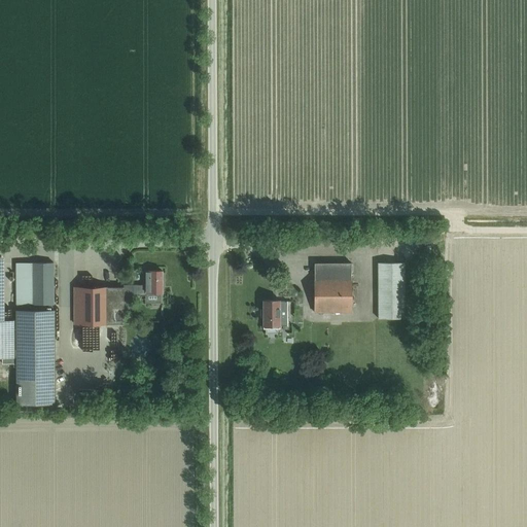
[(54,262),(15,262),(16,305),(16,310),(15,310),(16,410),(28,410),(28,403),(54,403),(54,310),(53,310),(53,304),(54,304),(54,262)]
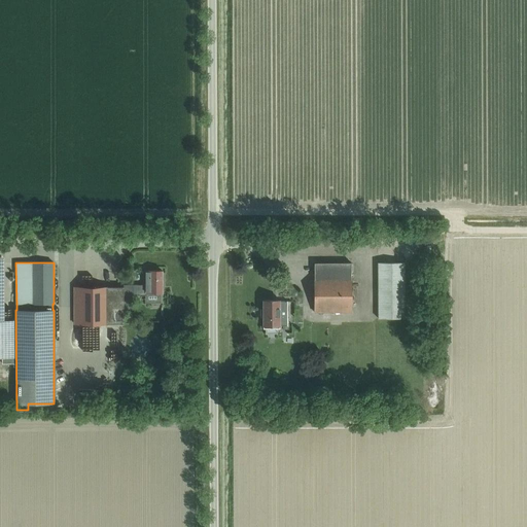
[(351,313),(351,262),(314,262),(314,313),(351,313)]
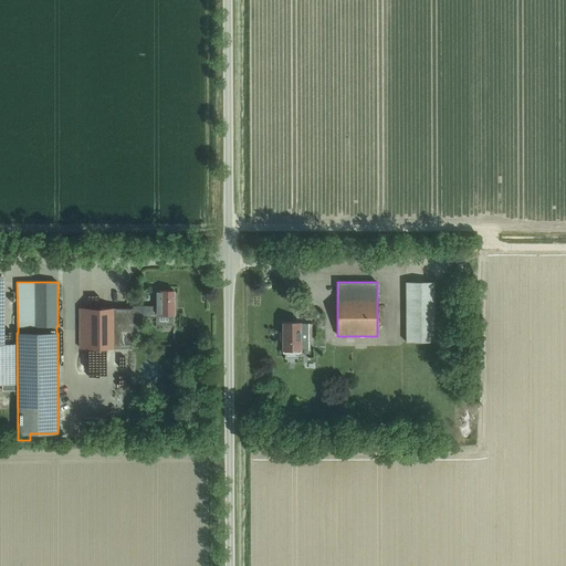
[(435,343),(435,282),(405,282),(405,343),(435,343)]
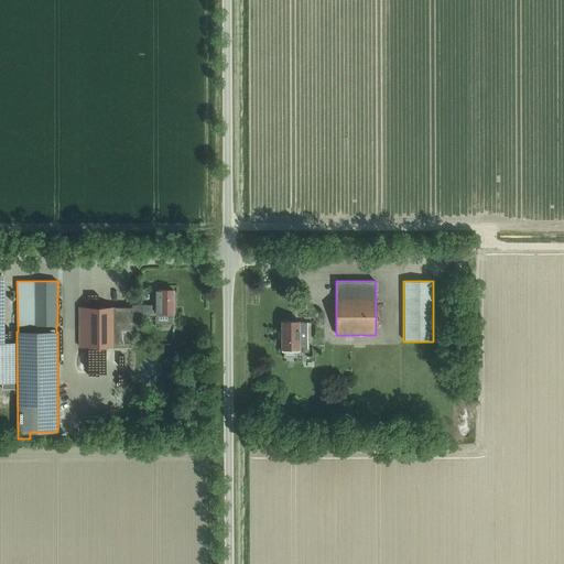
[(173,290),(160,290),(155,290),(155,305),(132,305),(132,307),(79,307),(79,347),(132,347),(132,316),(160,316),(160,314),(173,314),(173,290)]
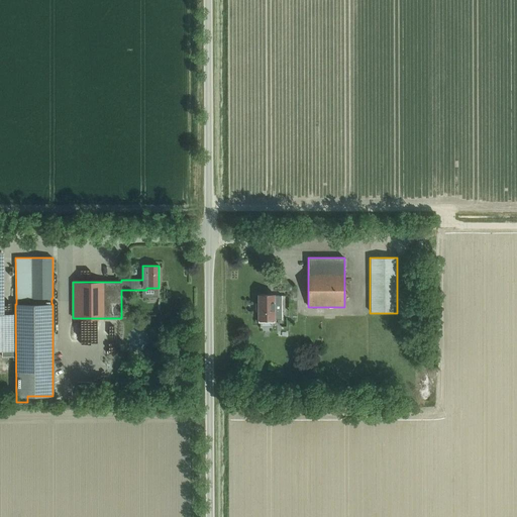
[(274,295),(257,295),(257,303),(255,303),(255,312),(257,312),(257,323),(275,322),(274,317),(282,317),(282,296),(281,296),(274,296),(274,295)]
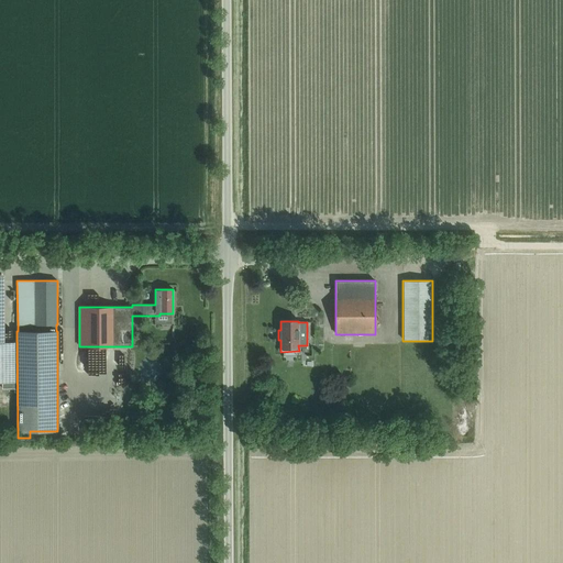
[(0,382),(13,383),(13,341),(0,341),(0,382)]
